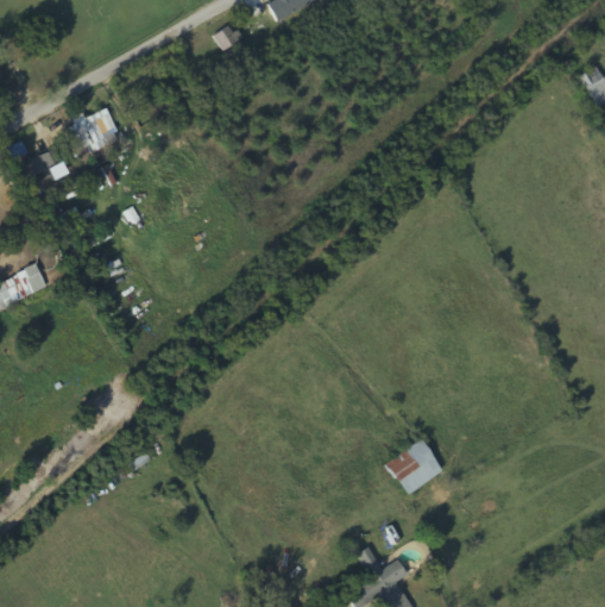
[(275,0),(269,4),(279,22),(314,0),(275,0)]
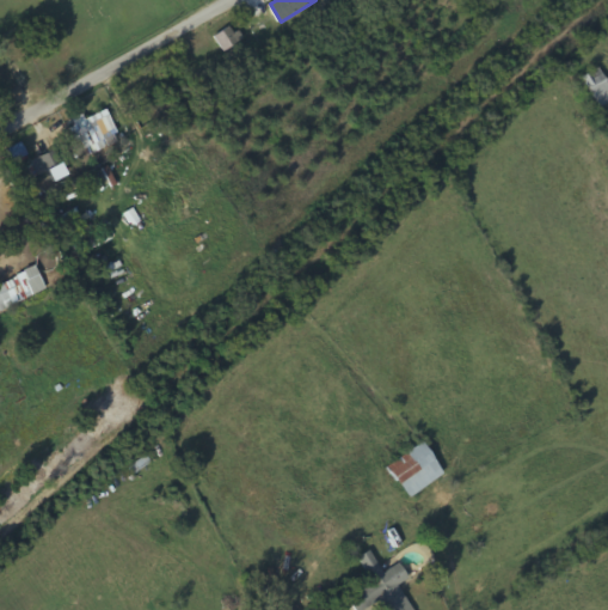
[(229,52),(243,42),(231,25),(217,35),(229,52)]
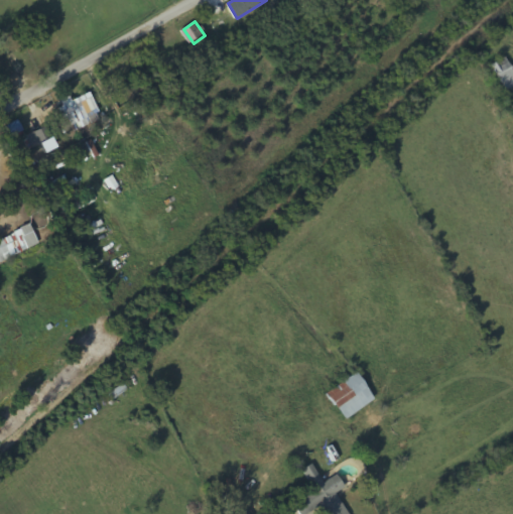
[(494,63),(508,90),(512,88),(512,67),(507,56),(494,63)]
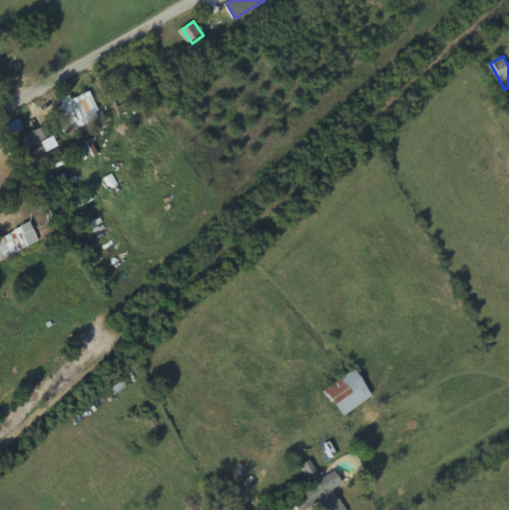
[(84,105),(90,120),(102,115),(92,88),(60,100),(65,112),(84,105)]
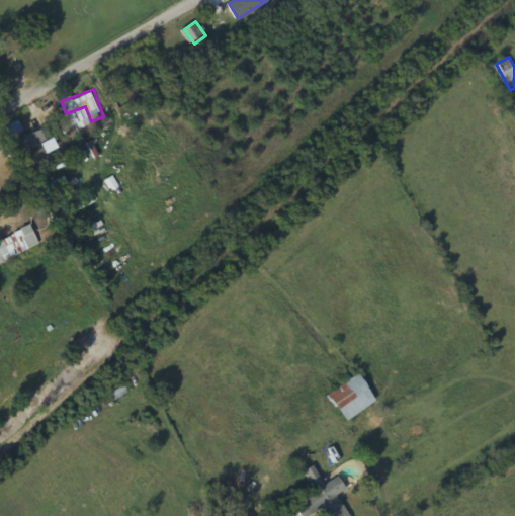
[(377,402),(360,373),(330,393),(347,420),(377,402)]
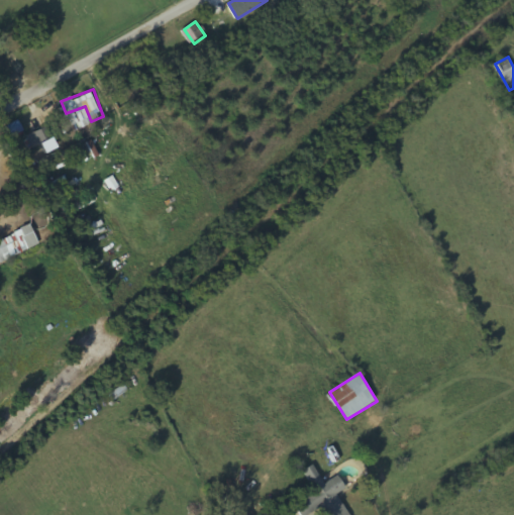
[(115,399),(128,390),(124,384),(111,394),(115,399)]
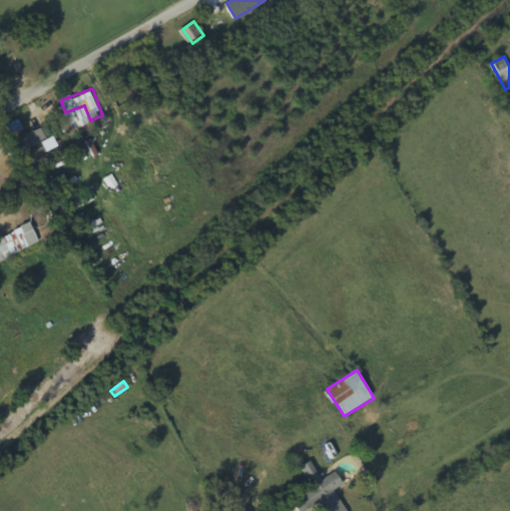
[(304,510),(322,502),(326,510),(348,510),(335,488),(343,484),(336,471),(323,479),(312,460),(300,466),(312,487),(293,498),(299,510),(304,510)]
